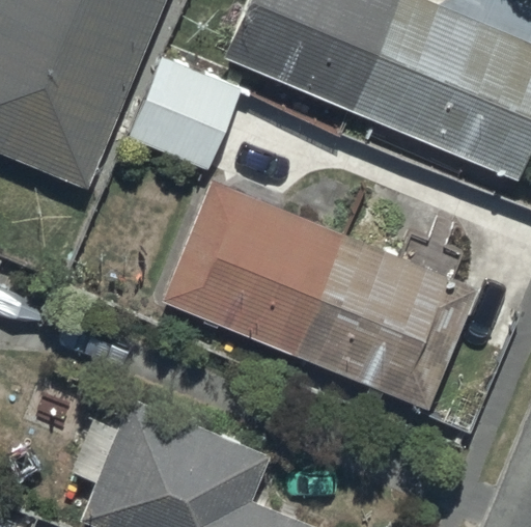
[(0,0),(0,154),(88,190),(166,0),(0,0)]
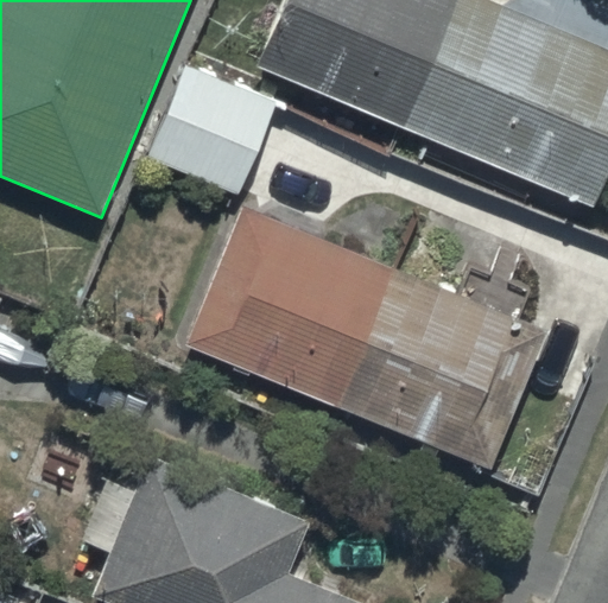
[(457,0),(284,0),(257,68),(404,128),(457,0)]
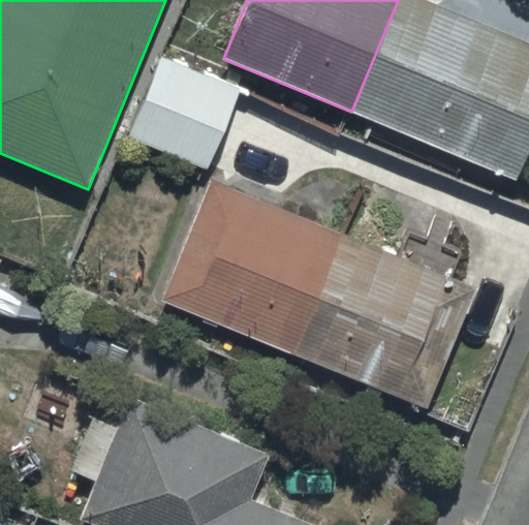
[(528,151),(528,42),(426,0),(398,0),(351,112),(517,180),(528,151)]
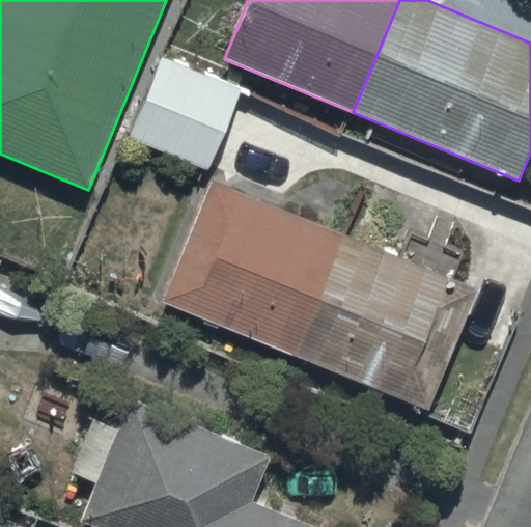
[(242,91),(162,59),(128,139),(207,172),(242,91)]
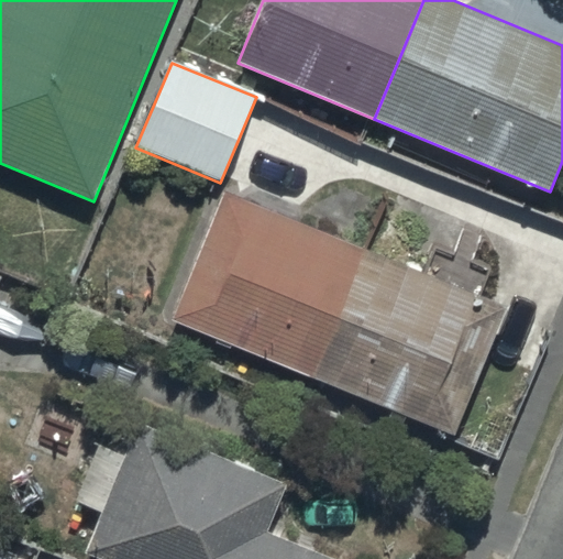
[(311,379),(364,251),(224,194),(172,321),(311,379)]
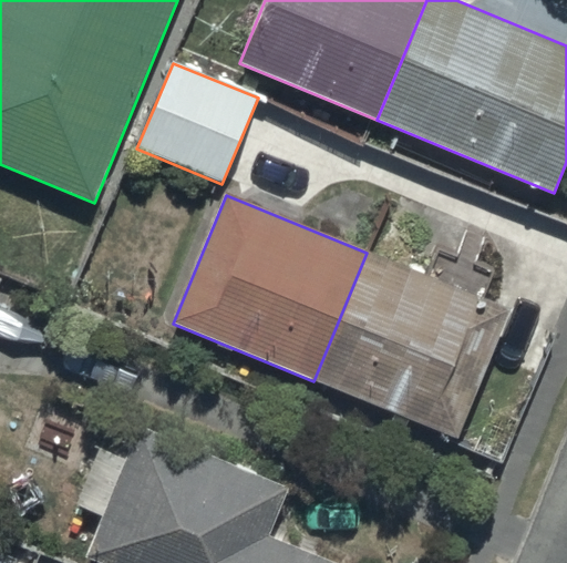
[(459,440),(511,311),(367,253),(313,381),(459,440)]
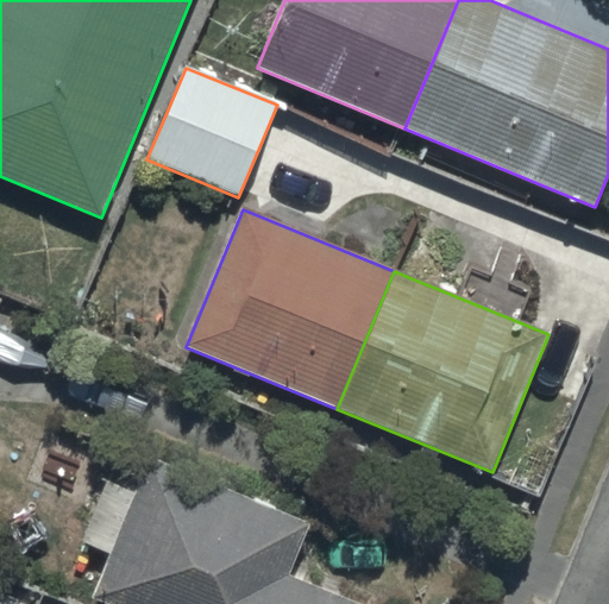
[(311,526),(149,459),(90,601),(98,603),(356,603),(290,577),(311,526)]
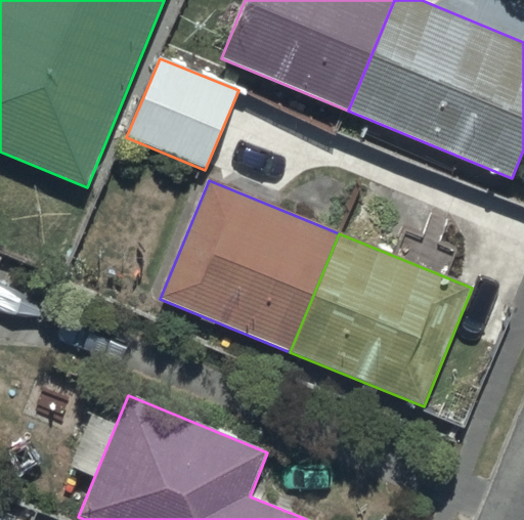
All buildings are outlined.
